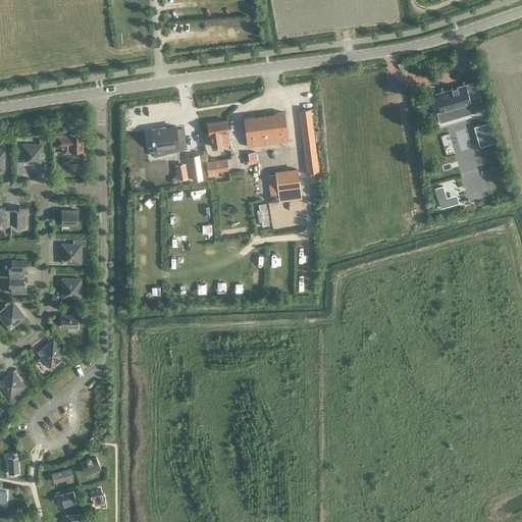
[(444,91),(434,93),(439,112),(448,110),(449,114),(463,110),(464,114),(472,111),(471,108),(482,105),(477,87),(467,90),(465,84),(451,88),(452,91),(444,93),(444,91)]
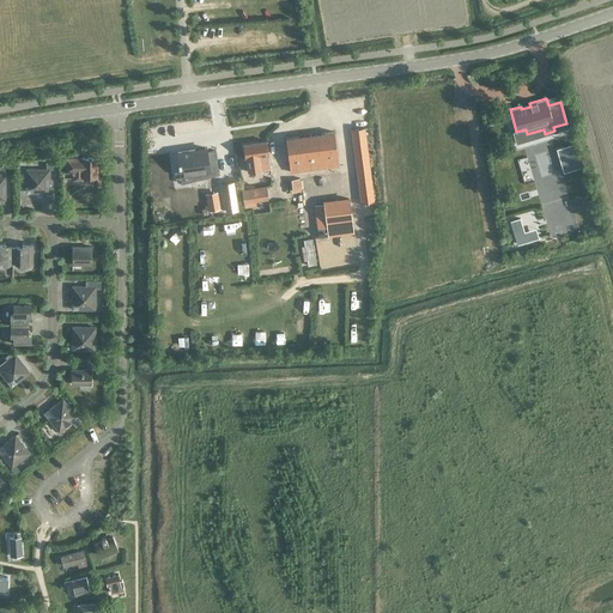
[(360,201),(374,200),(364,127),(351,129),(360,201)]
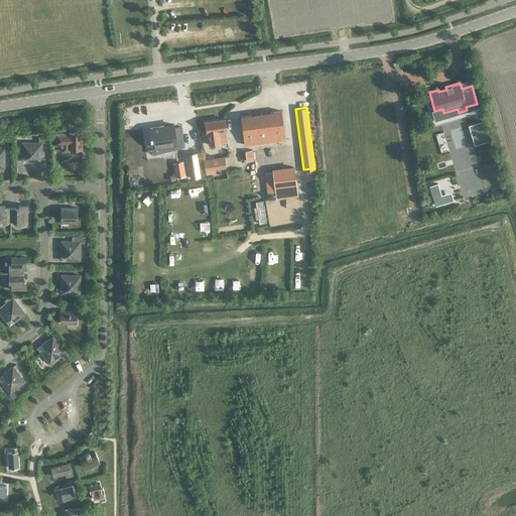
[(244,144),(284,139),(281,110),(240,116),(244,144)]
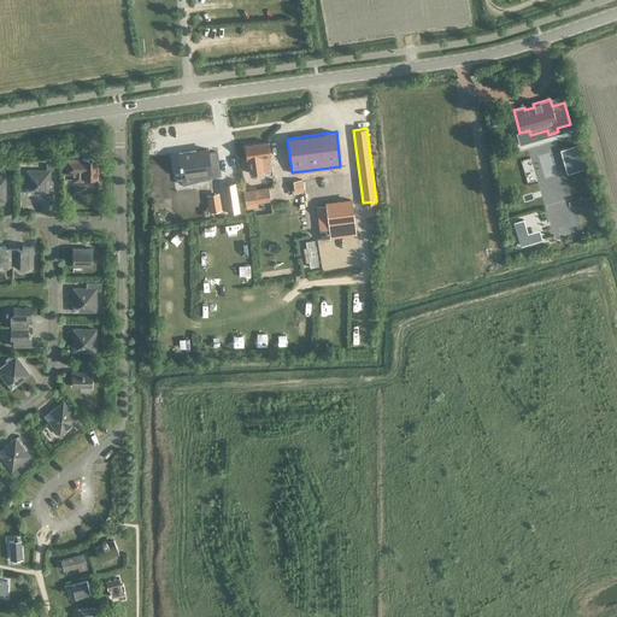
[(263,170),(270,170),(269,158),(268,158),(266,154),(270,154),(268,141),(244,145),(246,158),(247,158),(250,172),(263,171),(263,170)]
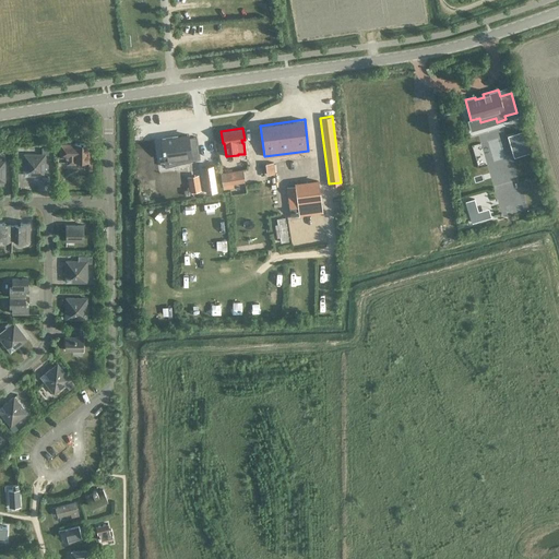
[(522,131),(513,133),(520,154),(527,152),(522,131)]
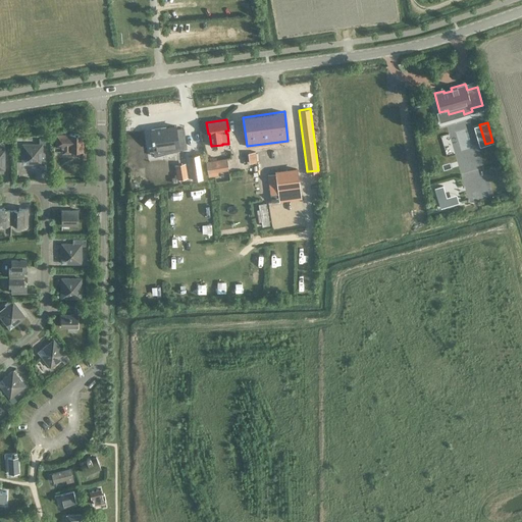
[(174,125),(150,128),(153,145),(153,148),(169,146),(170,151),(186,147),(184,127),(175,127),(174,125)]
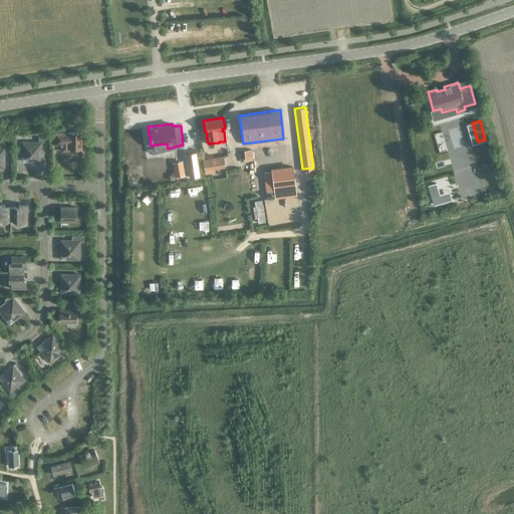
[(81,146),(81,132),(68,132),(68,133),(55,133),(55,144),(61,144),(61,150),(68,150),(68,148),(78,148),(78,156),(84,156),(84,146),(81,146)]
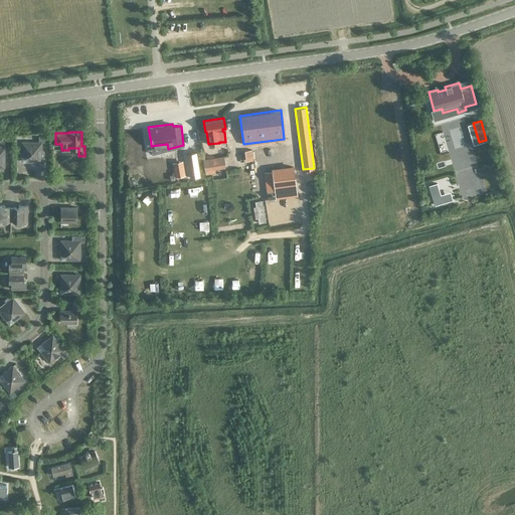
[(40,161),(40,142),(44,142),(44,135),(38,135),(38,142),(21,142),(21,156),(30,156),(30,161),(40,161)]
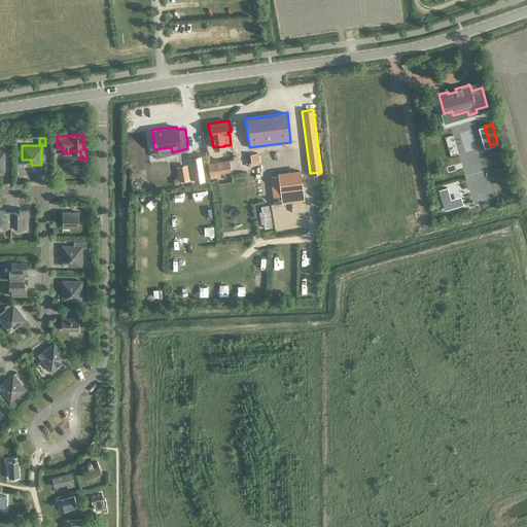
[(257,152),(250,153),(251,164),(258,163),(257,152)]
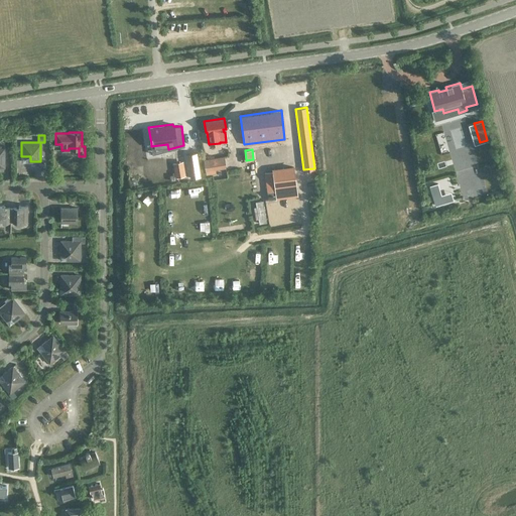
[(200,176),(197,152),(186,153),(189,177),(200,176)]
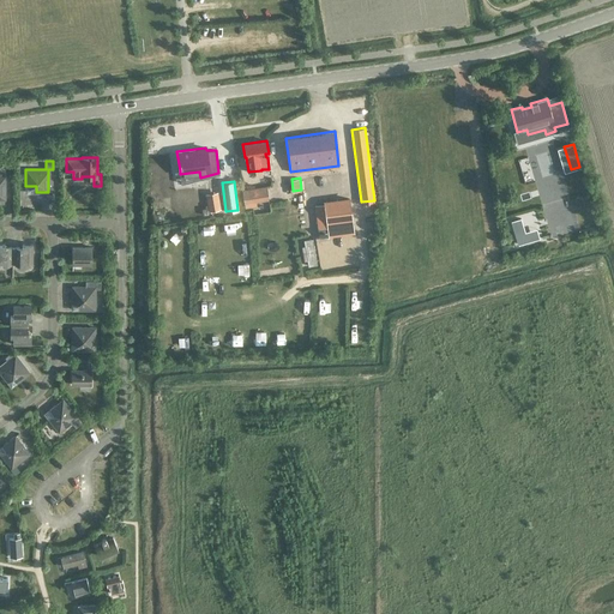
[(244,200),(268,197),(266,186),(241,190),(244,200)]
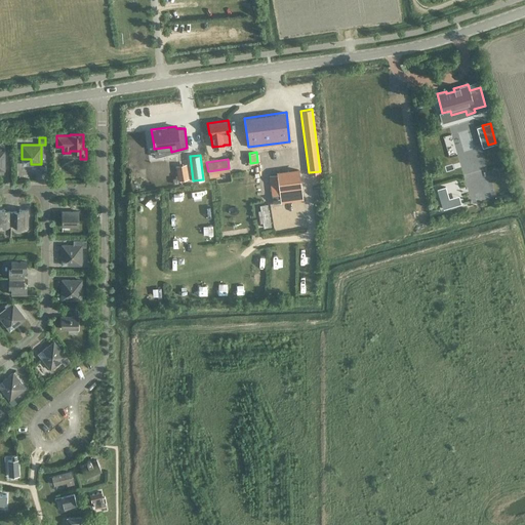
[(281,202),(301,199),(298,169),(277,172),(281,202)]
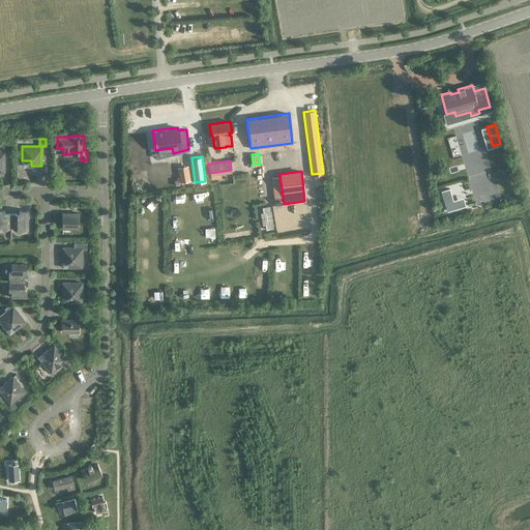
[(449,188),(441,190),(447,210),(454,208),(449,188)]
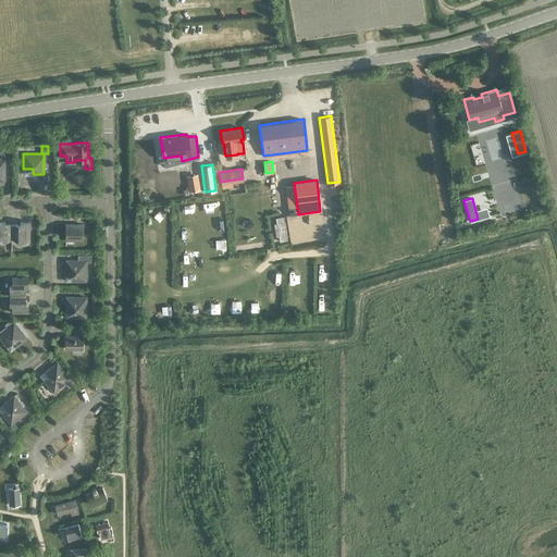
[(13,232),(13,224),(10,224),(10,223),(3,223),(3,221),(0,220),(0,236),(2,237),(2,239),(10,239),(10,238),(10,232),(13,232)]
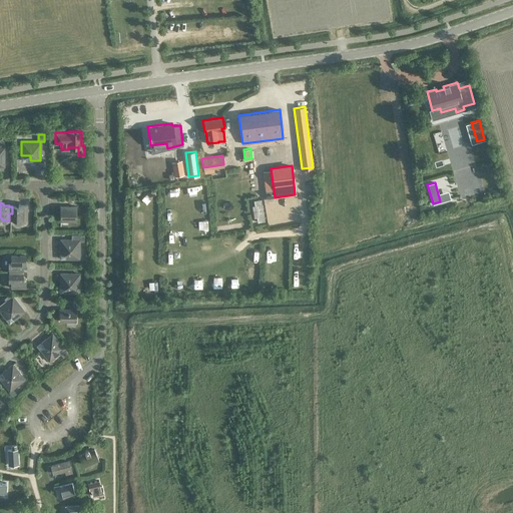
[(9,213),(9,219),(12,219),(12,220),(18,220),(18,218),(26,218),(27,203),(18,203),(18,206),(12,206),(12,213),(9,213)]
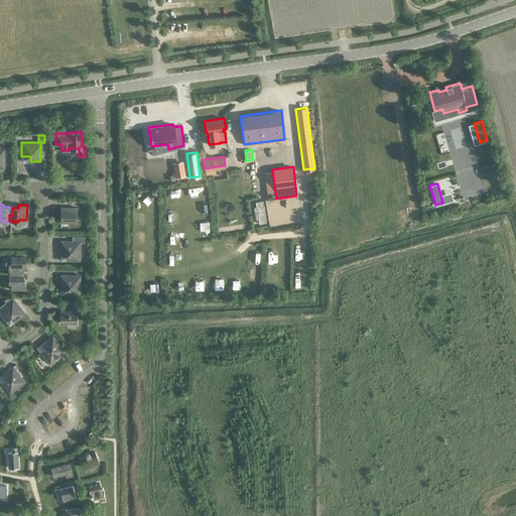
[(77,222),(77,208),(60,208),(60,222),(77,222)]
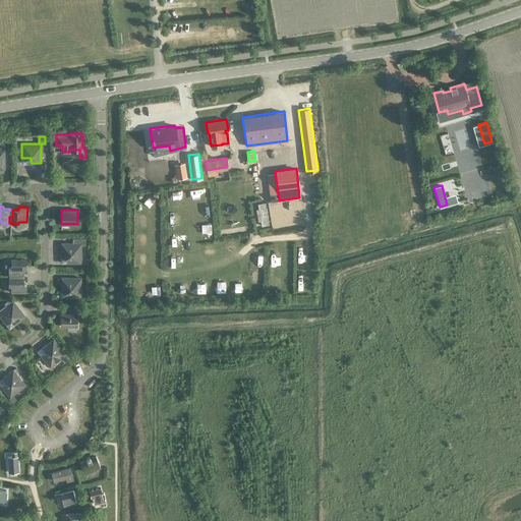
[(84,244),(85,238),(72,238),(72,243),(61,243),(61,257),(69,257),(69,263),(80,263),(80,244),(84,244)]
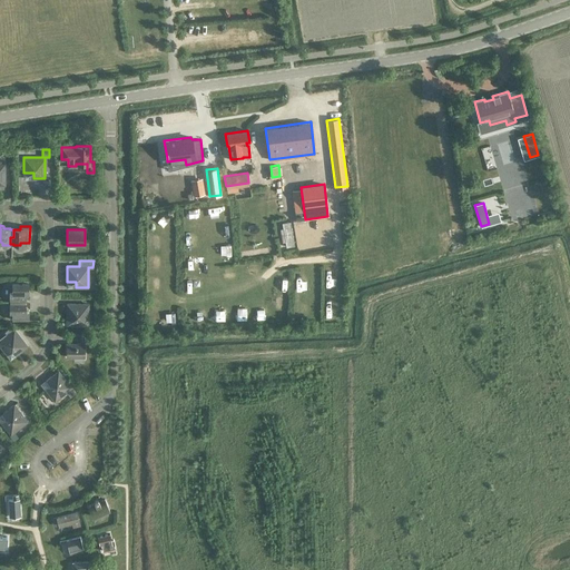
[(17,303),(25,303),(25,300),(26,300),(26,293),(28,293),(28,284),(11,284),(11,293),(9,293),(9,300),(10,300),(17,300),(17,303)]
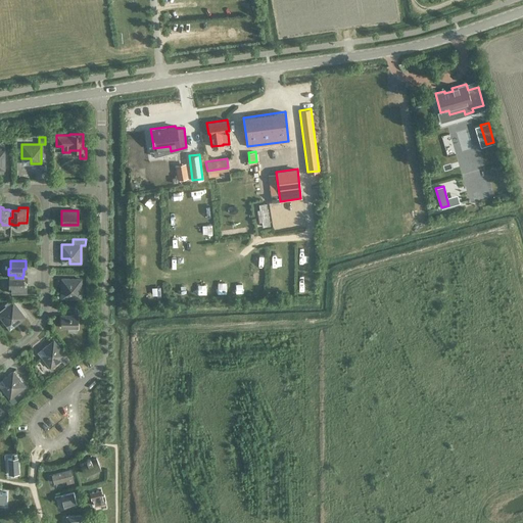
[(24,278),(22,278),(15,278),(15,275),(9,275),(9,278),(8,278),(8,285),(10,285),(10,293),(26,293),(26,284),(24,284),(24,278)]
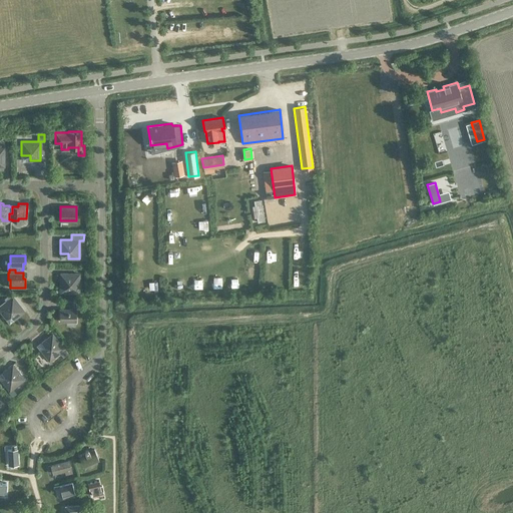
[(79,293),(79,274),(60,273),(60,288),(68,288),(68,293),(79,293)]
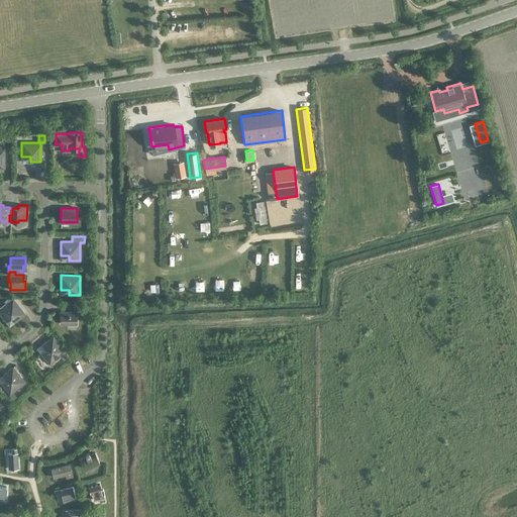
[(16,320),(24,313),(10,295),(4,300),(6,303),(0,307),(0,313),(6,321),(13,316),(16,320)]
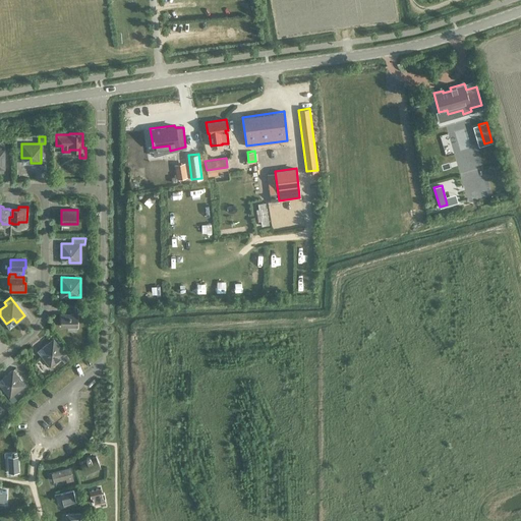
[(76,326),(76,308),(72,308),(72,313),(60,313),(60,326),(76,326)]
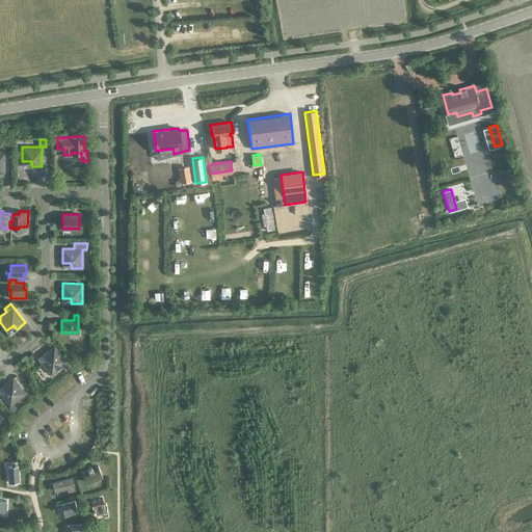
[(51,373),(67,361),(54,346),(43,355),(48,362),(44,365),(51,373)]
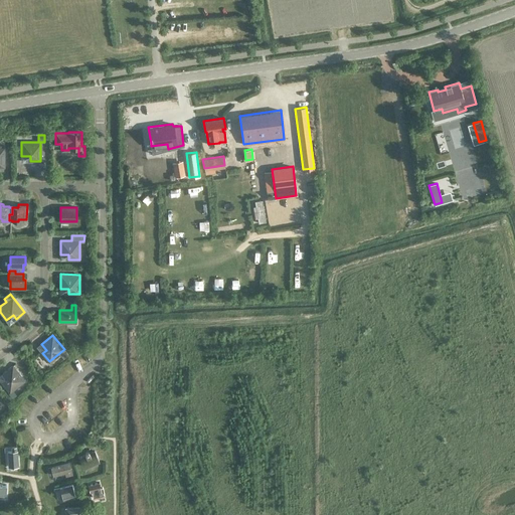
[(13,396),(16,393),(13,389),(24,380),(12,365),(1,374),(6,381),(3,383),(13,396)]
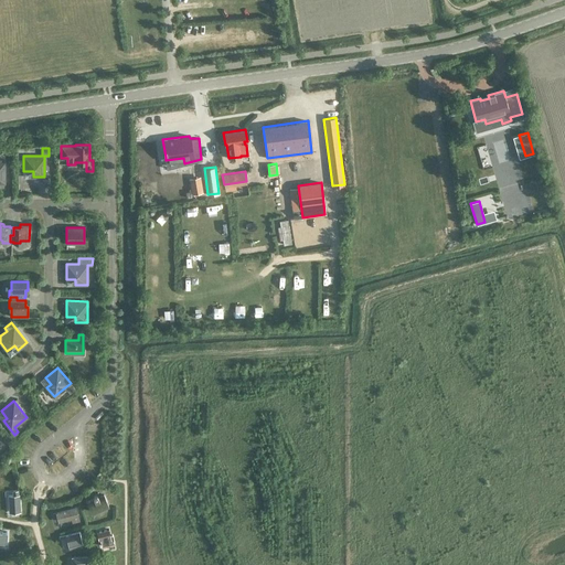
[(18,494),(18,490),(12,490),(12,494),(8,494),(9,511),(20,511),(19,494),(18,494)]
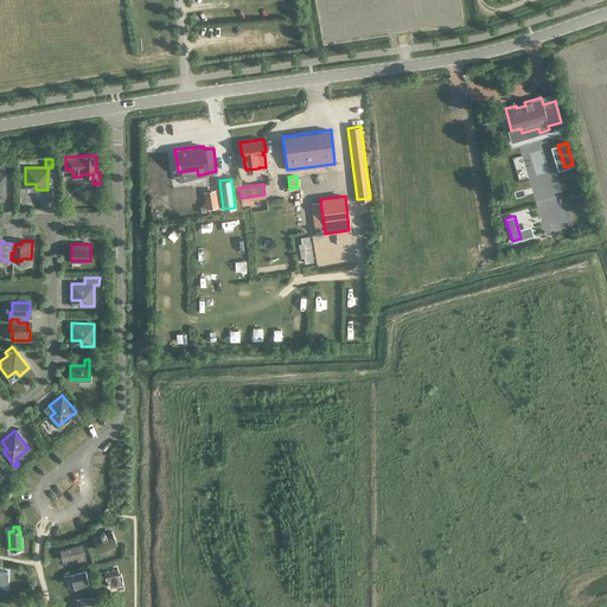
[(115,541),(110,531),(106,534),(104,534),(104,532),(103,532),(103,531),(102,531),(101,532),(100,532),(100,534),(100,535),(101,537),(97,538),(97,537),(94,538),(98,549),(115,541)]
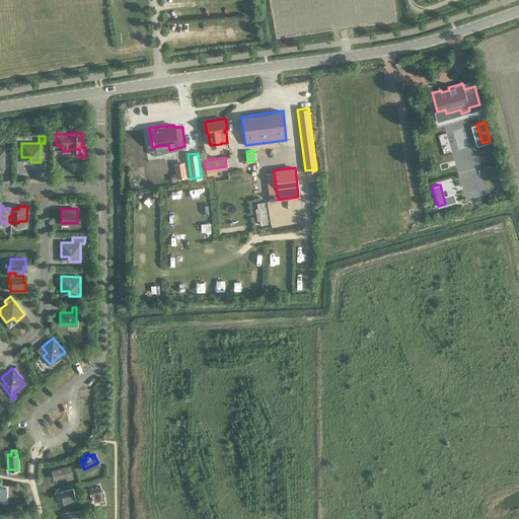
[(72,477),(69,466),(52,470),(54,478),(67,475),(68,478),(72,477)]
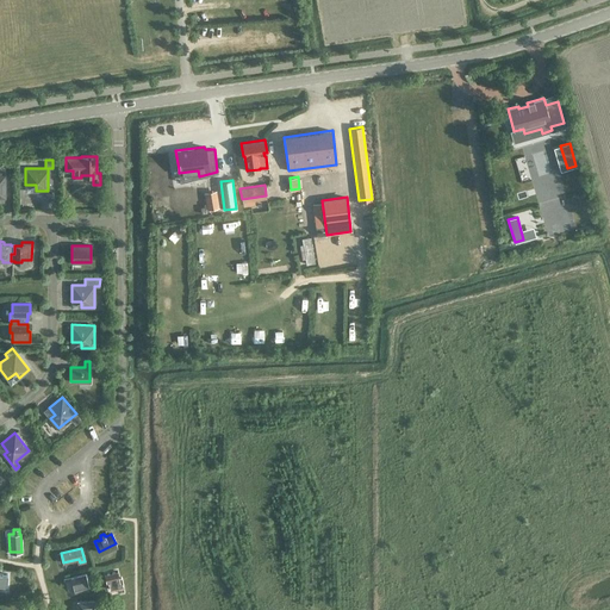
[(124,584),(117,570),(109,574),(109,573),(103,577),(106,583),(109,582),(113,590),(124,584)]
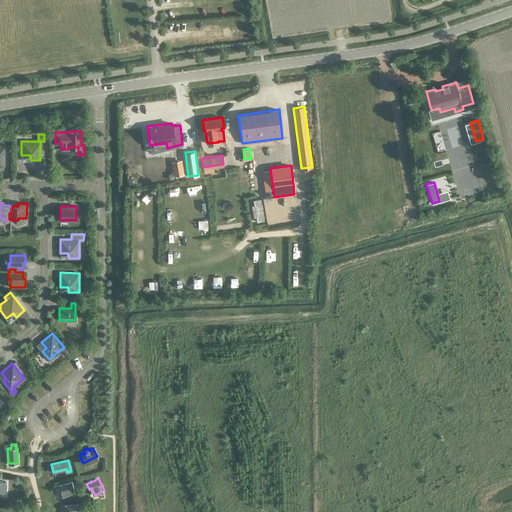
[(62,496),(74,493),(71,481),(59,484),(62,496)]
